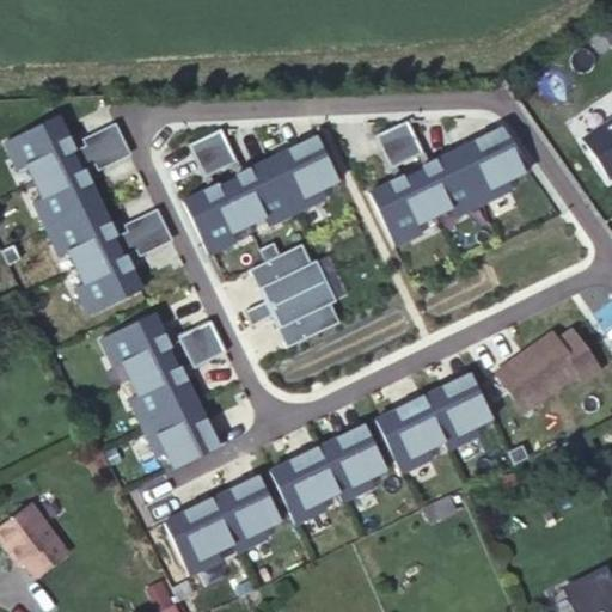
[(67,136),(56,114),(4,139),(17,167),(26,163),(43,196),(34,201),(60,254),(68,250),(84,281),(74,286),(89,313),(140,288),(130,268),(128,269),(121,255),(111,237),(104,222),(109,220),(89,179),(85,181),(79,169),(71,150),(65,138),(67,136)]
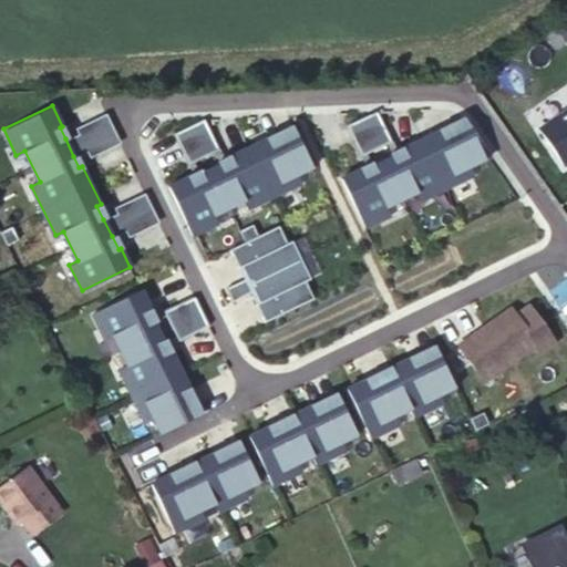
[(566,109),(538,129),(563,166),(566,163),(566,109)]
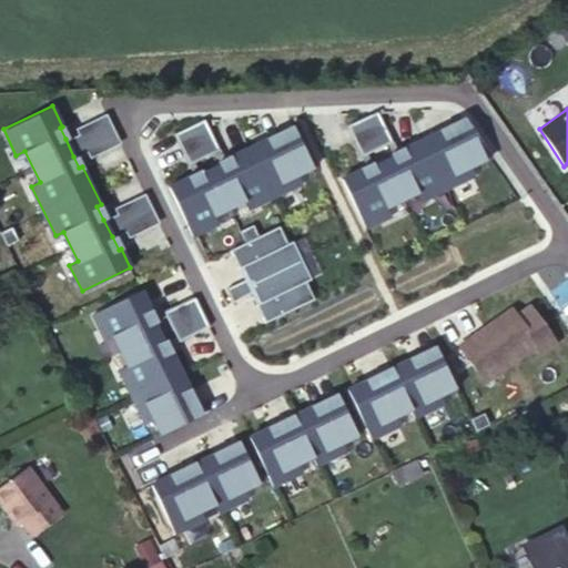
[(378,110),(347,124),(362,154),(392,139),(378,110)]
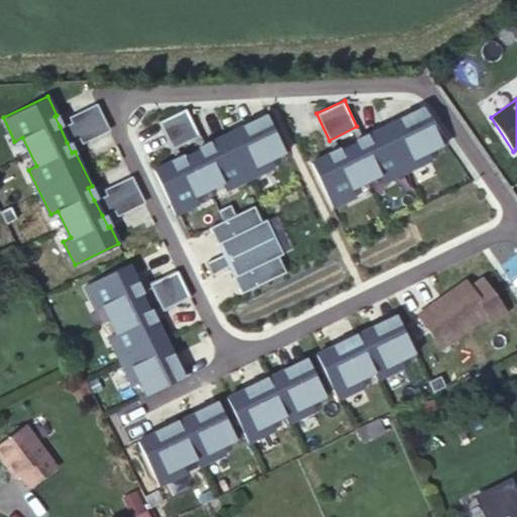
[(81,142),(108,129),(95,103),(68,116),(70,121),(60,126),(67,142),(78,137),(81,142)]
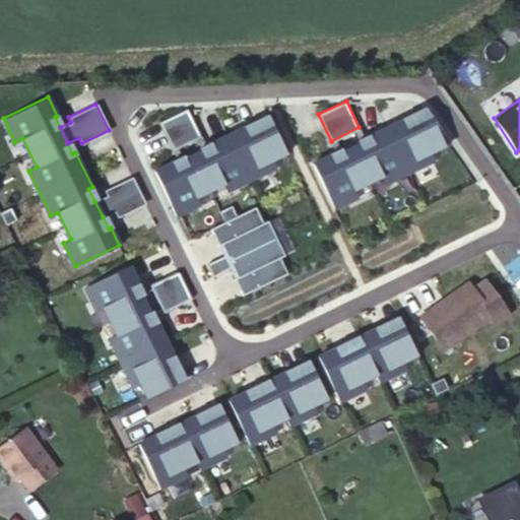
[(187,109),(159,122),(173,149),(200,135),(187,109)]
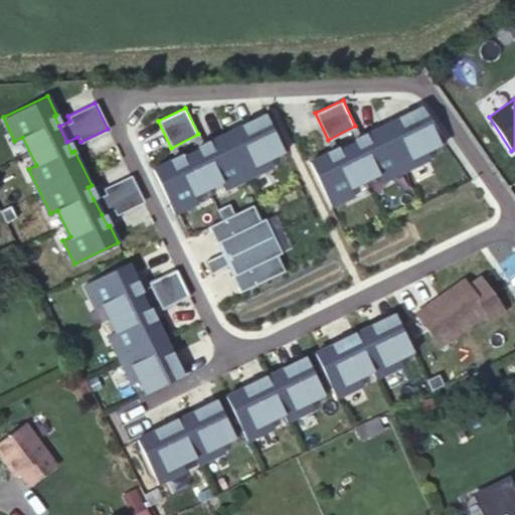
[(329,152),(310,161),(331,205),(354,194),(351,186),(379,173),(382,181),(431,158),(427,150),(442,143),(425,110),(401,121),(399,118),(365,134),(366,137),(330,155),(329,152)]
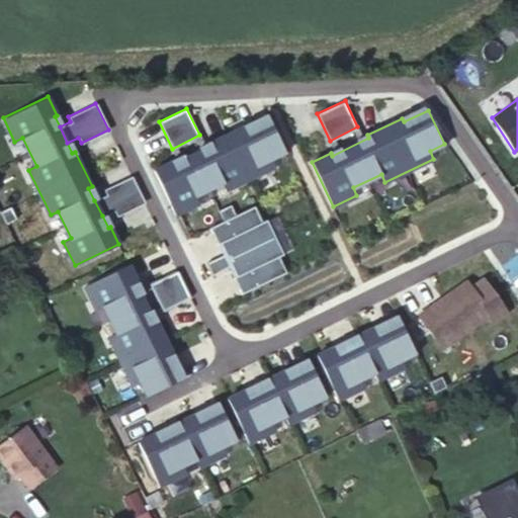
[(172,160),(153,169),(174,213),(198,202),(194,194),(223,181),(227,188),(275,165),(271,158),(285,151),(270,116),(245,128),(244,124),(208,142),(210,145),(173,163),(172,160)]
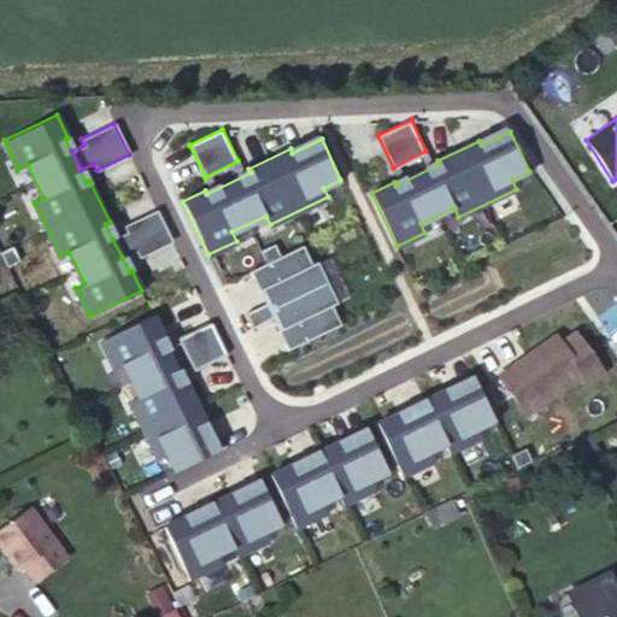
[(137,257),(170,241),(154,210),(122,225),(125,233),(112,239),(122,257),(134,251),(137,257)]
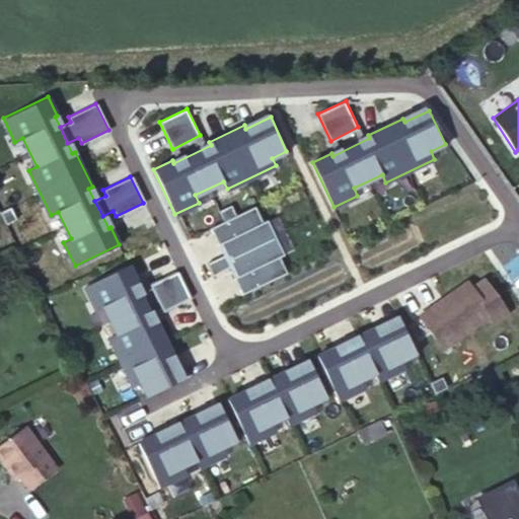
[(286,272),(254,206),(236,214),(231,203),(218,210),(223,220),(209,227),(222,253),(206,261),(212,273),(227,266),(240,293),(286,272)]
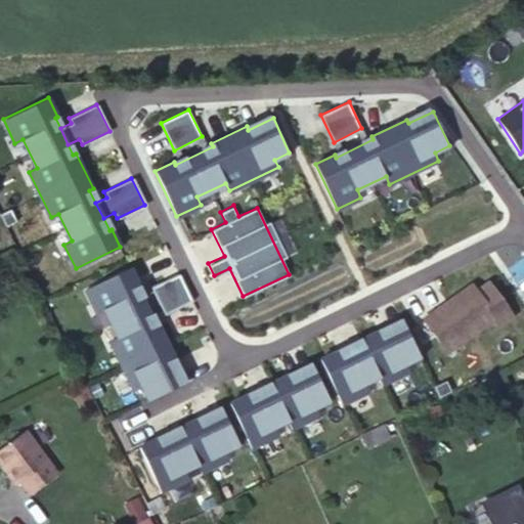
[(129,266),(84,288),(95,311),(103,307),(117,336),(110,340),(133,389),(140,385),(147,400),(182,384),(170,359),(173,357),(157,321),(154,323),(135,287),(138,285),(129,266)]
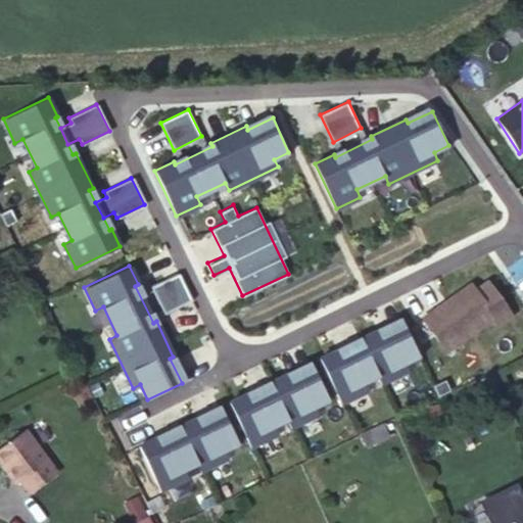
[(177,272),(148,285),(161,313),(189,298),(177,272)]
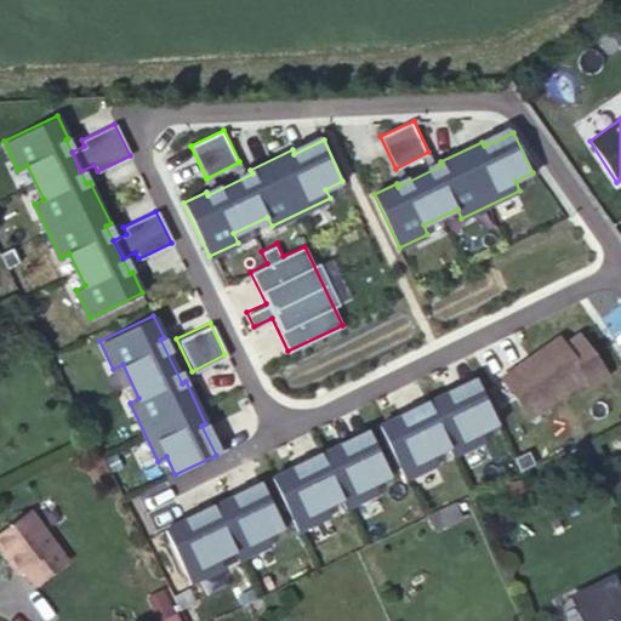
[(609,376),(582,335),(567,345),(562,337),(503,376),(530,416),(587,379),(592,386),(609,376)]
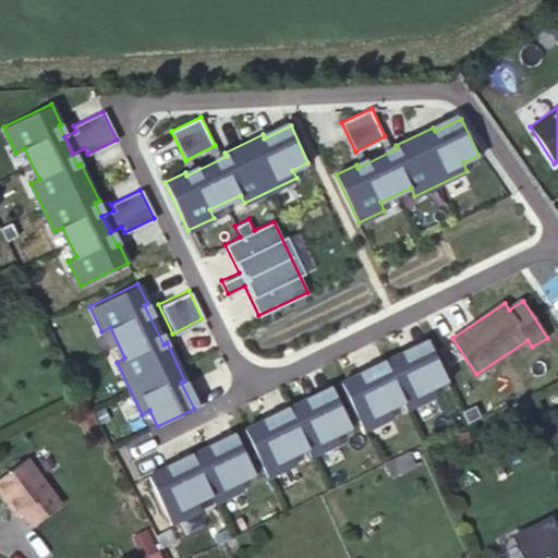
[(361,374),(342,383),(366,431),(395,417),(391,409),(404,402),(409,410),(438,396),(434,388),(449,380),(431,343),(405,355),(404,353),(386,362),(387,365),(363,377),(361,374)]
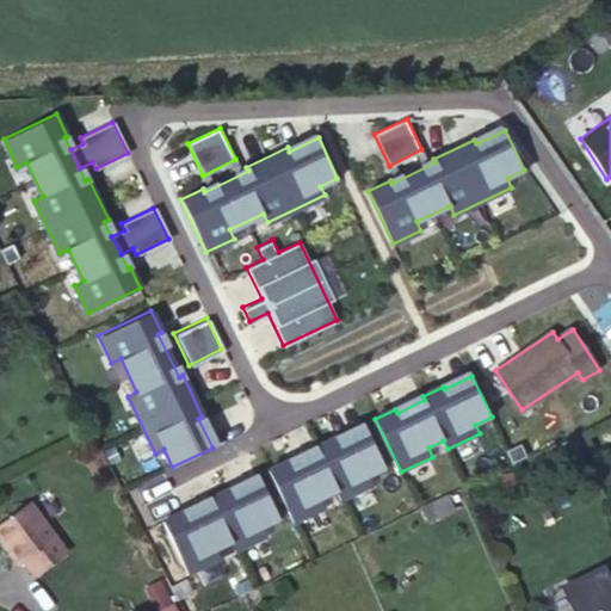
[(290,460),(270,469),(295,523),(327,507),(322,498),(338,491),(341,500),(375,485),(370,475),(387,468),(366,426),(339,440),(337,437),(316,448),(319,450),(292,463),(290,460)]
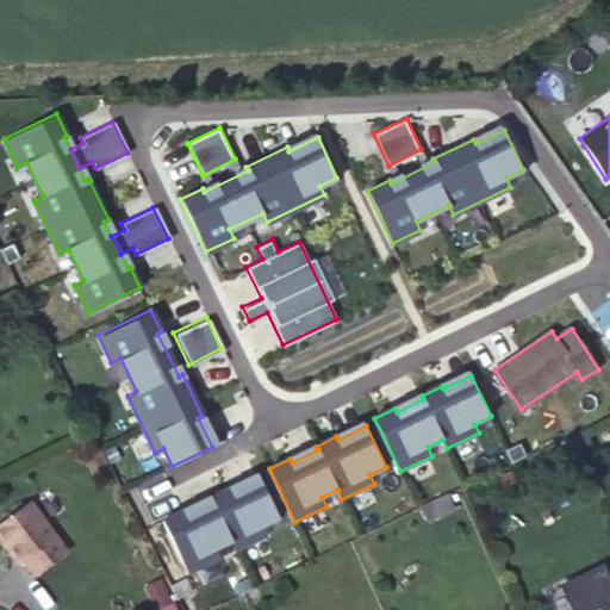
[(524,459),(511,466),(516,477),(529,471),(524,459)]
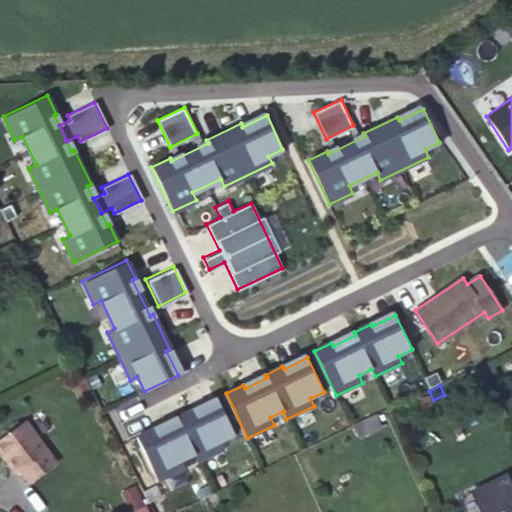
[(154,428),(137,436),(159,481),(186,468),(182,460),(194,454),(198,462),(225,449),(221,441),(235,435),(218,400),(195,412),(194,409),(177,417),(178,420),(156,431),(154,428)]
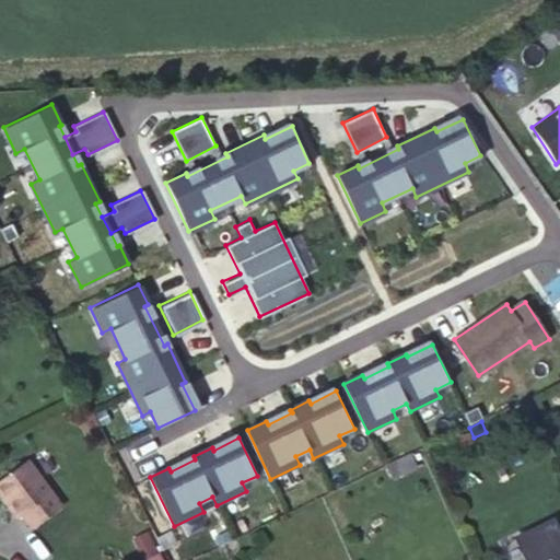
[(410,455),(387,466),(394,479),(416,468),(410,455)]
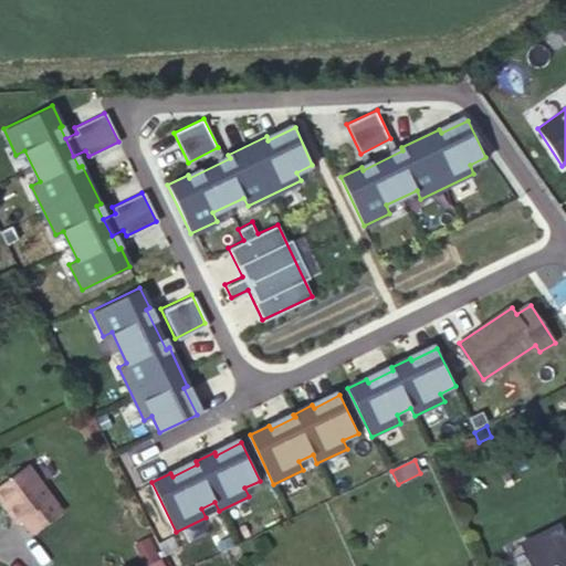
[(28,470),(0,488),(0,500),(16,523),(20,521),(30,535),(59,515),(28,470)]
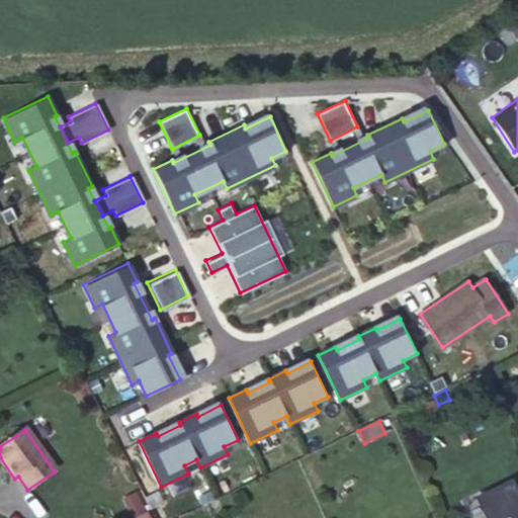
[(128,517),(152,517),(136,489),(120,498),(132,517),(128,517)]
